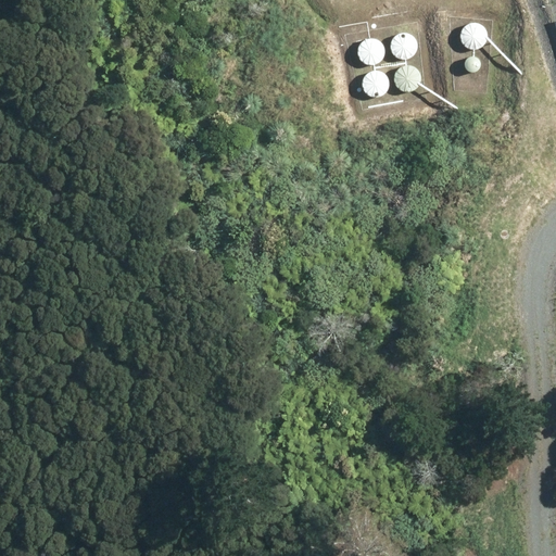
[(479,49),(483,48),(487,45),(489,40),(489,35),(488,30),(485,27),(481,24),(477,23),(472,23),(469,25),(466,27),(463,30),(462,35),(463,39),(464,43),(467,47),(470,49),(475,50),(479,49)]
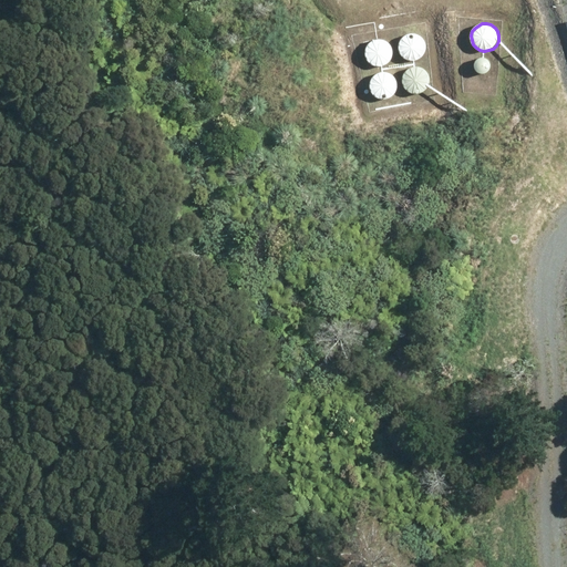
[(419,61),(422,58),(425,54),(426,50),(425,45),(424,41),(421,38),(418,35),(413,34),(409,35),(404,37),(401,40),(399,44),(398,49),(399,54),(402,58),(405,61),(410,62),(414,62),(419,61)]
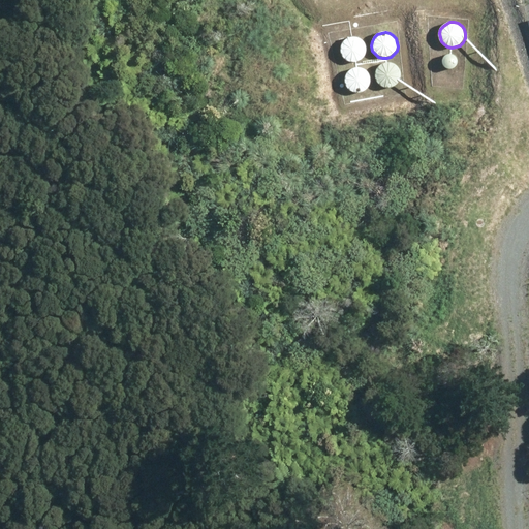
[(360,61),(363,59),(365,55),(366,51),(365,45),(363,42),(360,39),(355,37),(350,37),(346,38),(343,41),(341,44),(340,49),(340,53),(341,57),(344,60),(347,63),(351,63),(355,63),(360,61)]
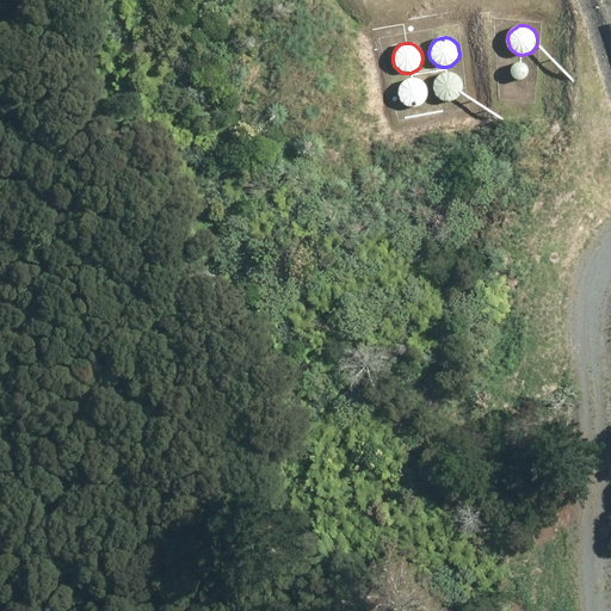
[(525,79),(528,78),(529,75),(530,73),(530,71),(529,68),(528,66),(525,63),(523,63),(520,63),(517,63),(514,66),(513,68),(513,72),(513,74),(514,76),(517,79),(519,80),(523,80),(525,79)]
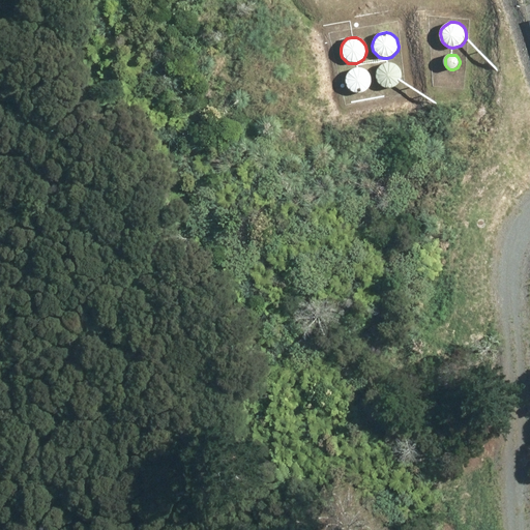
[(382,87),(386,88),(390,89),(394,87),(399,85),(401,81),(402,76),(402,71),(400,67),(396,64),(392,62),(387,62),(383,63),(380,65),(377,68),(376,72),(376,77),(376,80),(378,84),(382,87)]
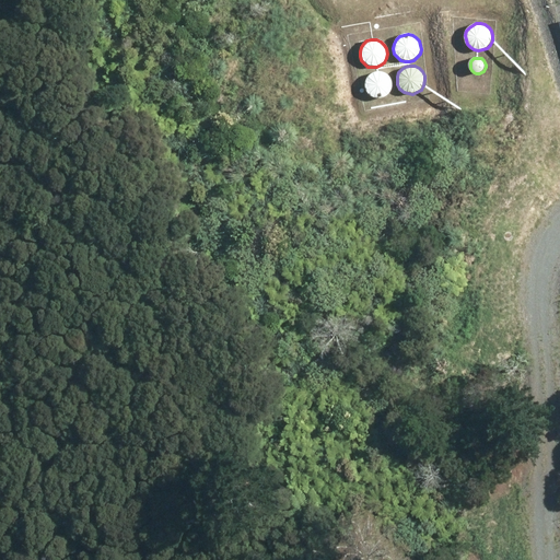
[(388,95),(391,92),(393,89),(393,84),(392,80),(389,77),(386,74),(382,73),(378,73),(374,74),(371,77),(369,80),(368,84),(368,89),(370,92),(372,95),(376,97),(380,97),(384,97),(388,95)]
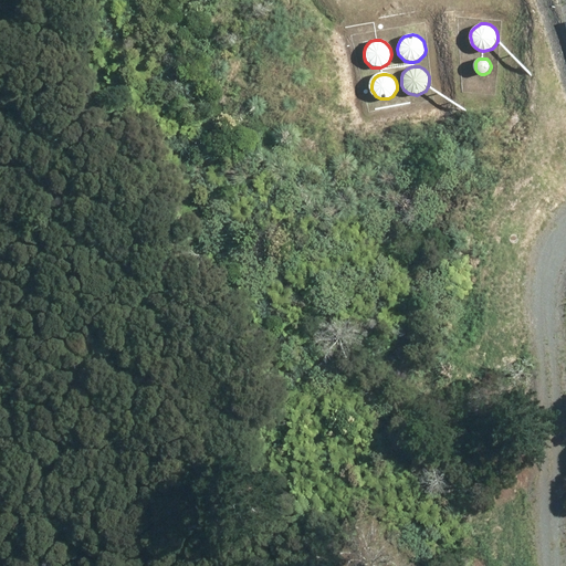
All buildings are outlined.
